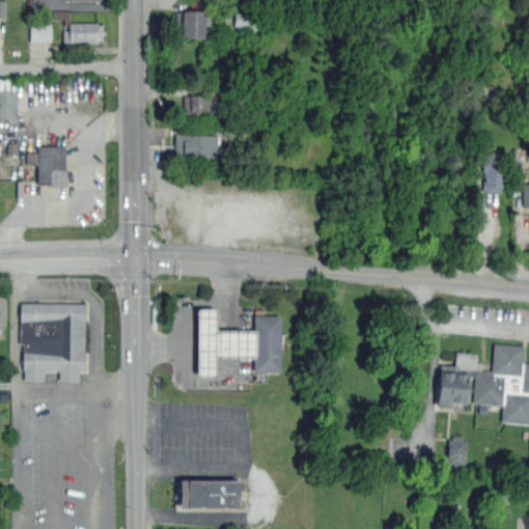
[(46,0),(34,0),(35,11),(47,10),(46,0)]
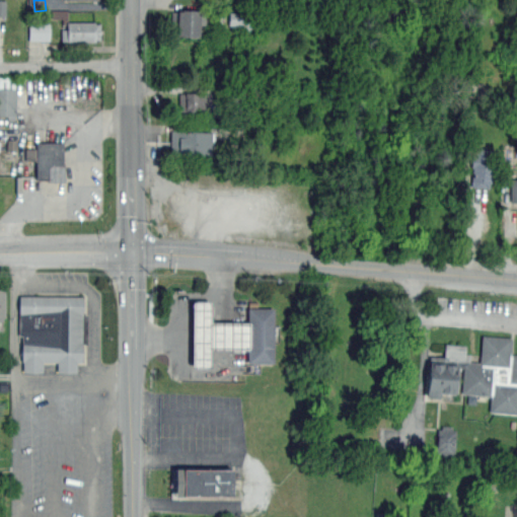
[(0,17),(8,17),(8,1),(0,1),(0,17)]
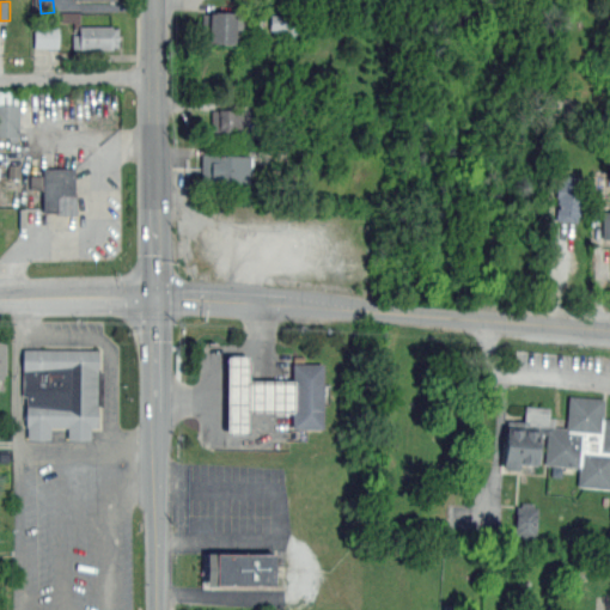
[(237,46),(237,31),(244,31),(244,14),(207,14),(207,46),(237,46)]
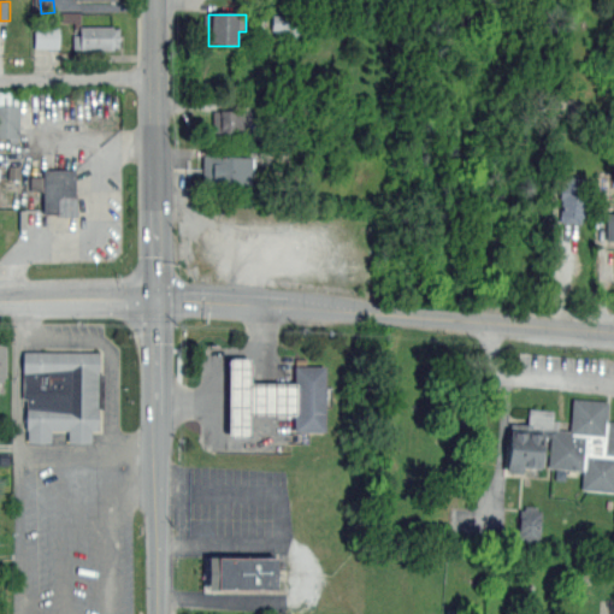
[(291,33),(293,18),(275,17),(273,33),(291,33)]
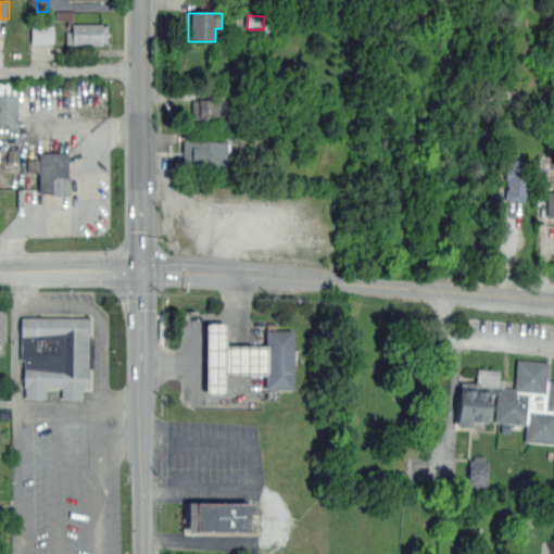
[(109,25),(68,25),(68,46),(109,46),(109,25)]
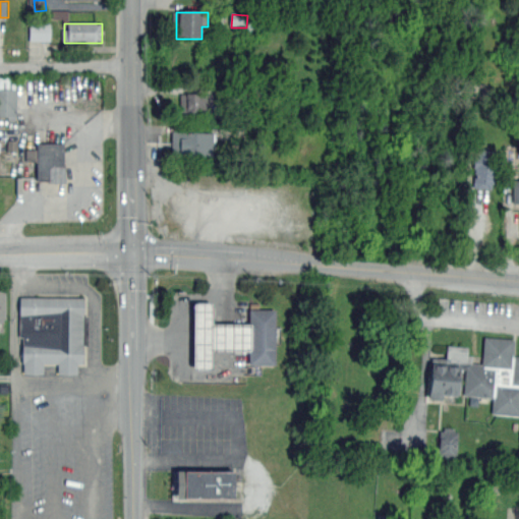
[(51,42),(51,25),(32,25),(32,42),(51,42)]
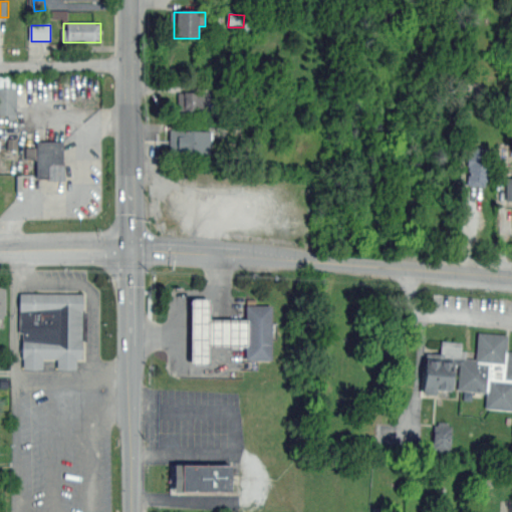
[(13,75),(0,75),(0,117),(14,117),(13,75)]
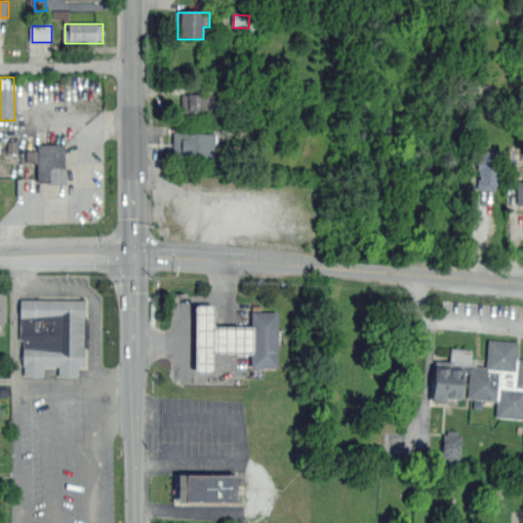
[(184,115),(213,115),(213,94),(183,95),(184,115)]
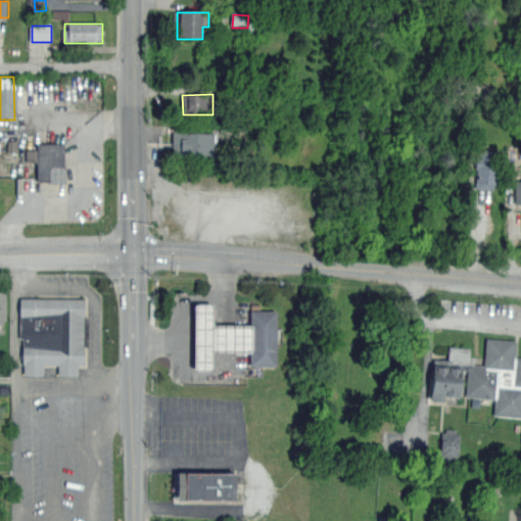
[(215,135),(174,134),(173,155),(215,156),(215,135)]
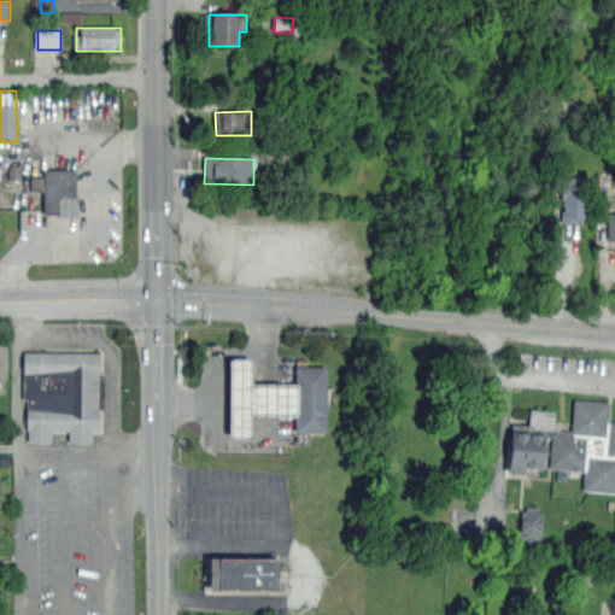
[(10,165),(10,182),(21,183),(22,165),(17,165),(10,165)]
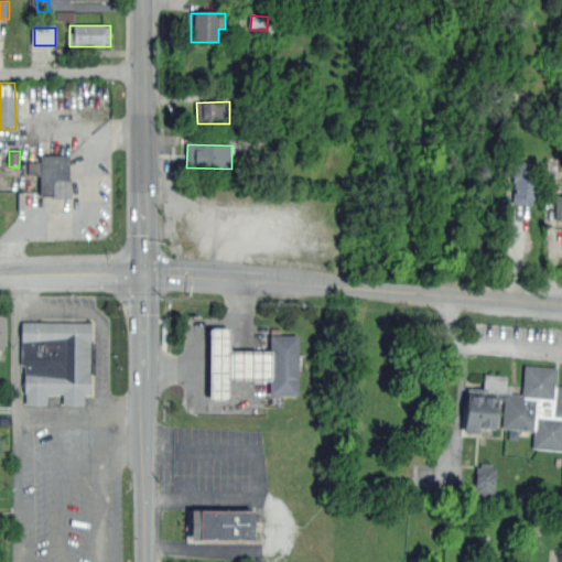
[(71,198),(71,155),(41,155),(41,162),(30,162),(30,176),(41,176),(41,198),(71,198)]
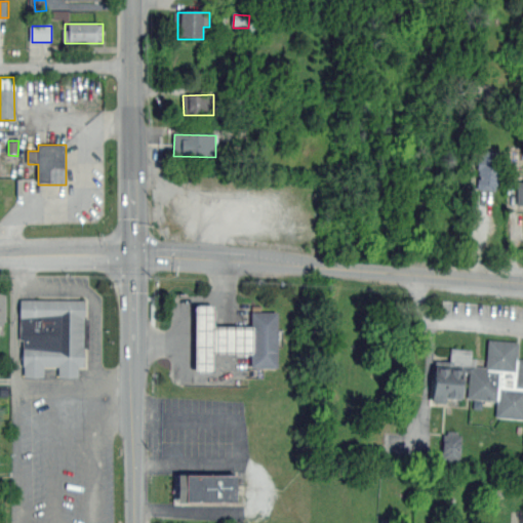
[(478,191),(496,192),(498,153),(479,152),(478,191)]
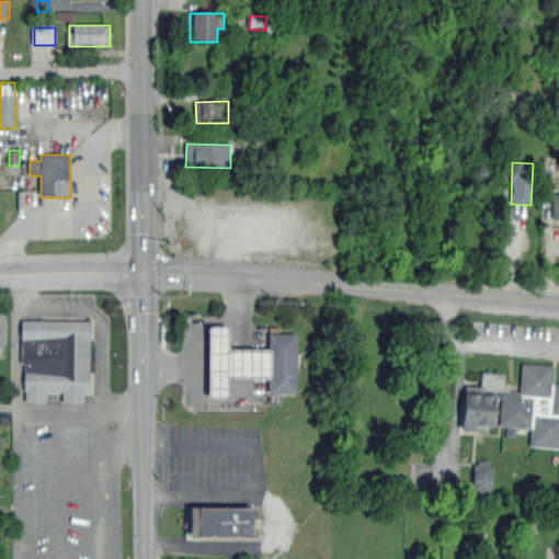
[(9,315),(0,315),(0,344),(8,345),(9,315)]
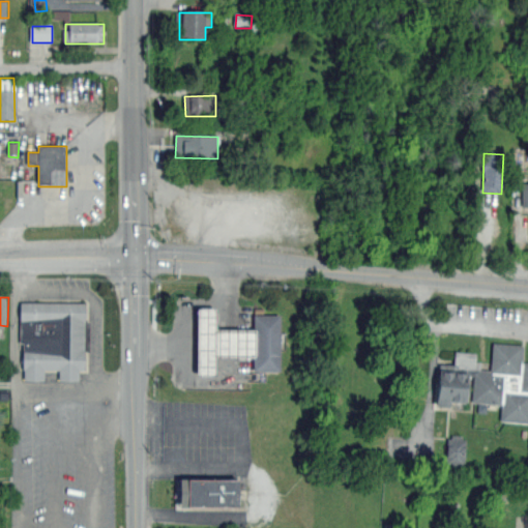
[(87,372),(87,303),(23,303),(23,381),(45,381),(45,372),(60,372),(60,381),(80,381),(80,372),(87,372)]
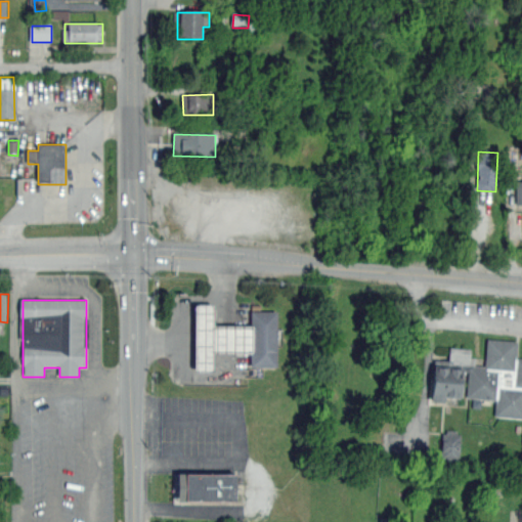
[(254,327),(214,327),(214,306),(194,305),(194,373),(214,373),(214,355),(254,355),(254,327)]
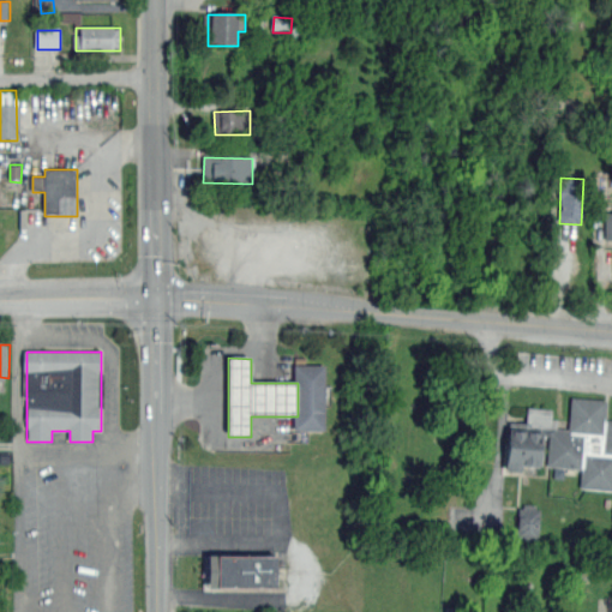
[(294,431),(325,431),(325,366),(294,365),(294,431)]
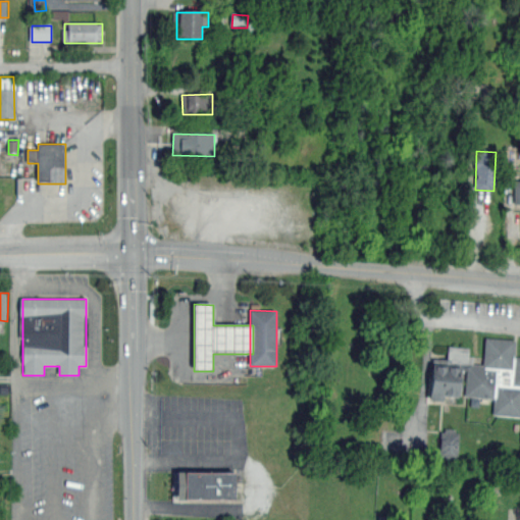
[(429,401),(445,402),(445,397),(459,398),(461,370),(468,370),(466,398),(495,400),(494,416),(519,417),(519,358),(515,358),(516,342),(486,339),(484,366),(471,365),(472,349),(449,347),(448,360),(432,359),(429,401)]
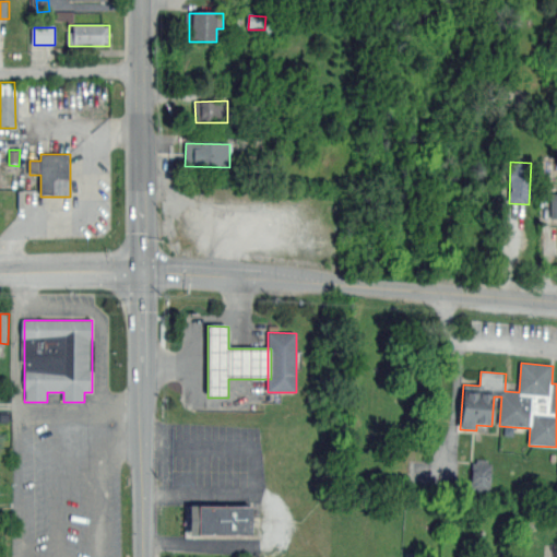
[(492,492),(492,461),(472,461),(472,492),(492,492)]
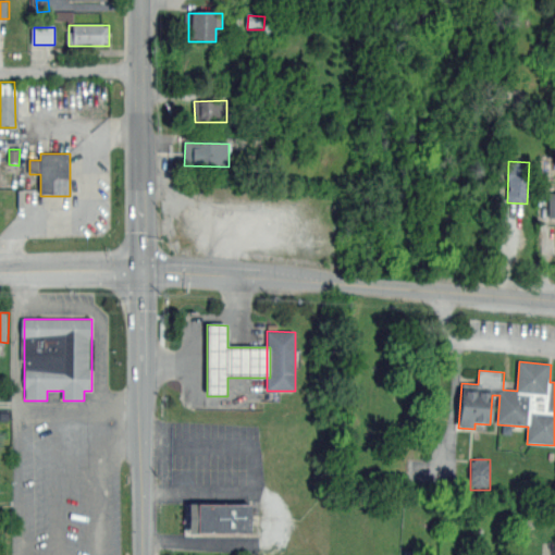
[(251,504),(186,505),(186,535),(251,534),(251,504)]
